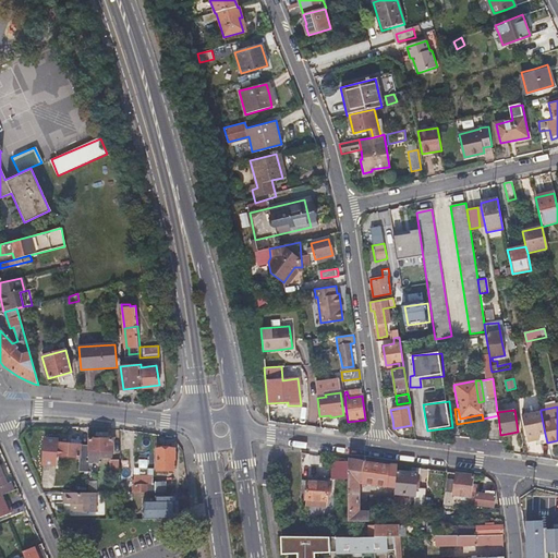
[(545,434),(541,412),(522,416),(525,438),(545,434)]
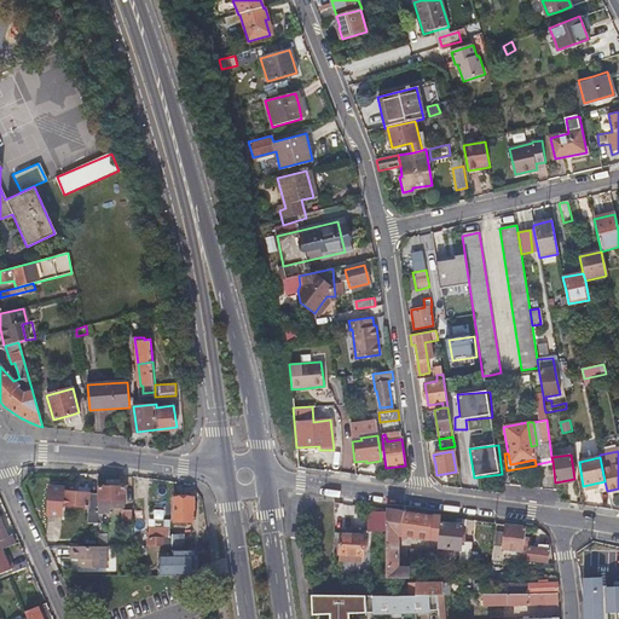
[(98,502),(97,502),(96,515),(108,515),(108,508),(123,508),(123,490),(99,489),(98,502)]
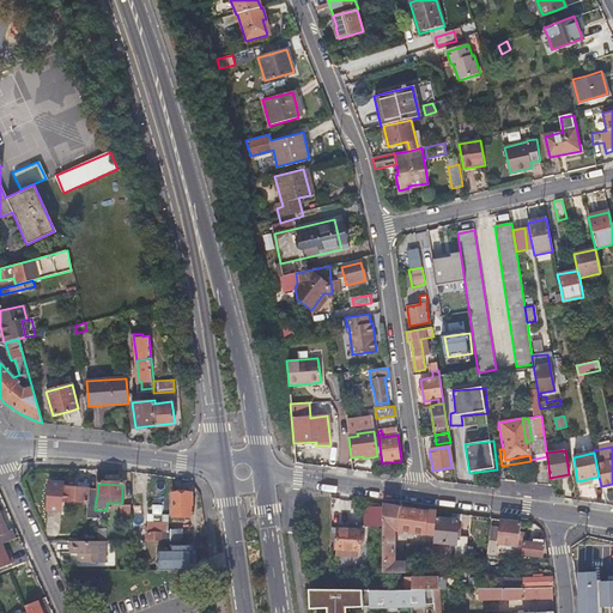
[(96,497),(96,490),(87,490),(77,489),(62,489),(62,486),(49,486),(48,514),(62,514),(62,503),(87,504),(87,519),(95,519),(95,510),(96,497)]
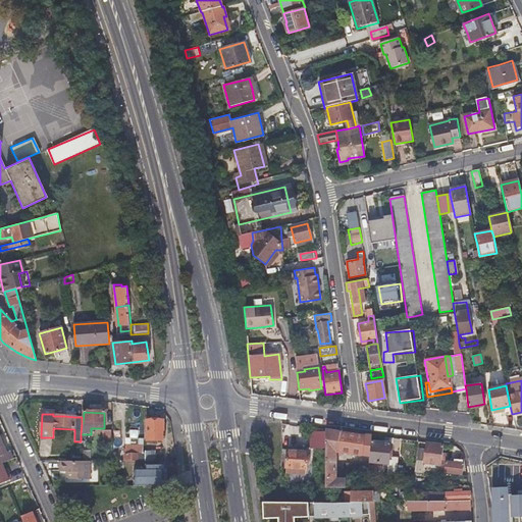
[(162,421),(153,421),(145,421),(145,440),(162,439),(162,421)]
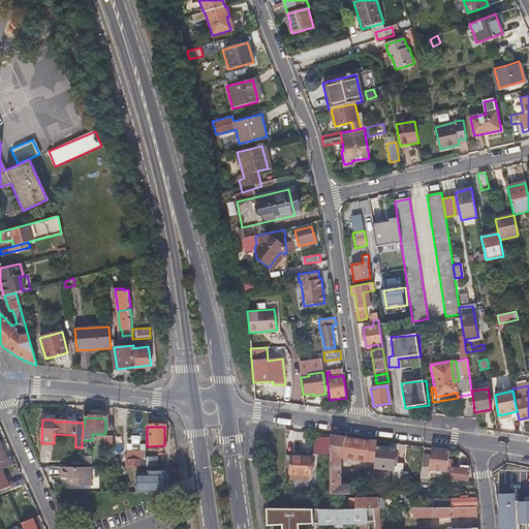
[(345,457),(376,460),(377,447),(377,441),(368,440),(368,441),(330,436),(330,494),(350,494),(350,484),(337,484),(337,477),(339,477),(340,466),(339,464),(340,456),(342,457),(341,460),(344,460),(345,457)]
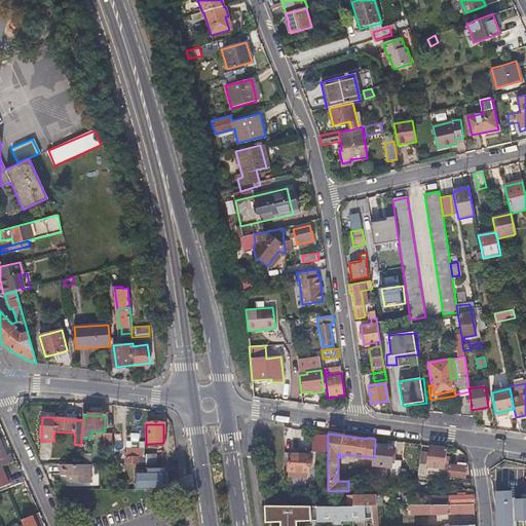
[(102,446),(106,446),(111,447),(111,435),(102,435),(102,446)]
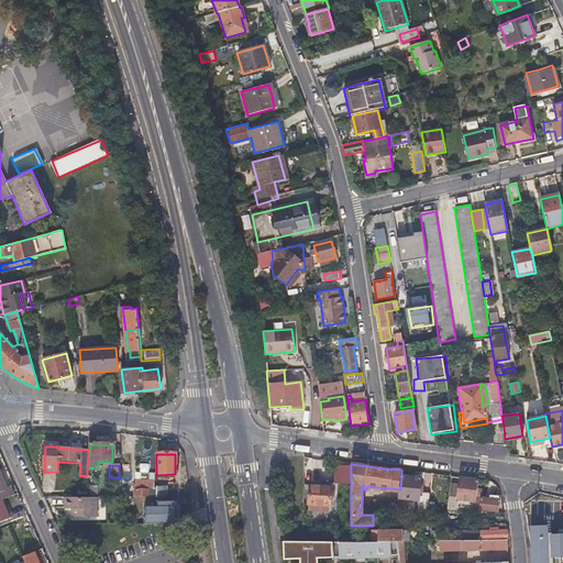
[(87,476),(87,477),(98,477),(98,468),(87,468),(87,476)]
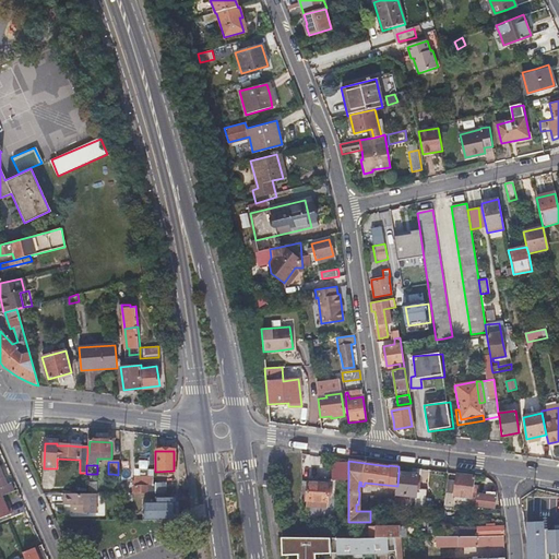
[(396,496),(396,503),(425,506),(426,495),(415,494),(416,476),(421,476),(423,470),(411,467),(409,475),(399,473),(397,486),(396,496)]
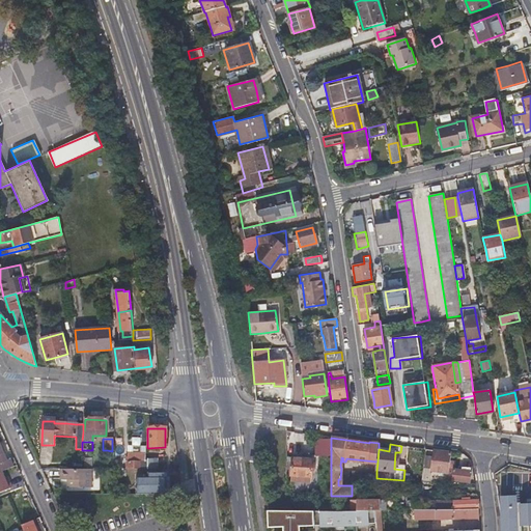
[(5,462),(0,449),(0,472),(11,468),(8,460),(5,462)]
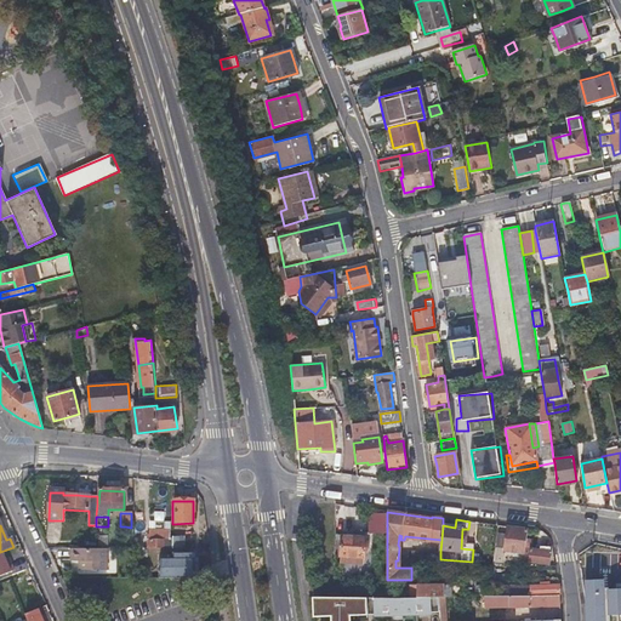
[(524,562),(527,541),(528,529),(510,527),(506,556),(513,557),(513,560),(524,562)]
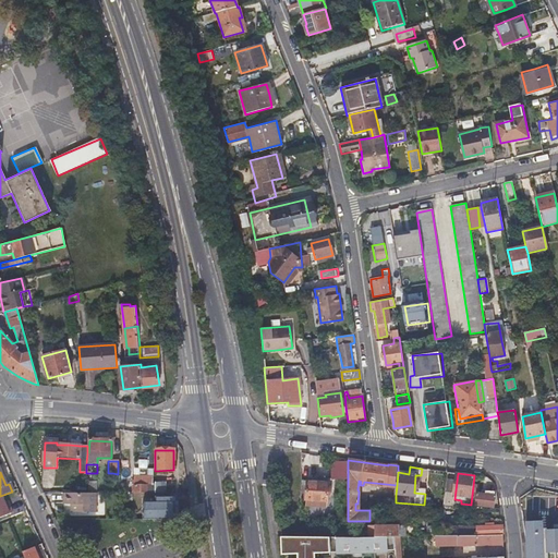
[(306,481),(306,499),(328,499),(328,481),(306,481)]
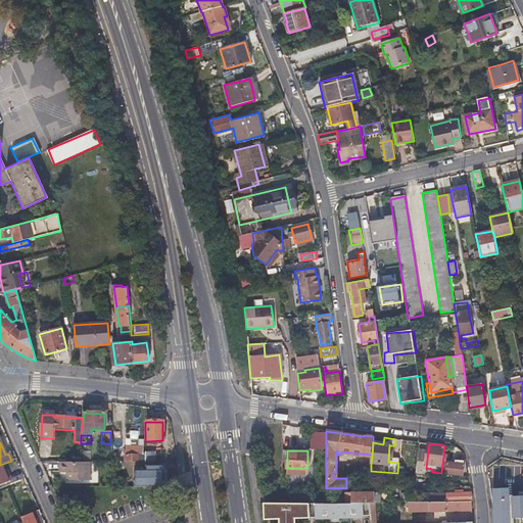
[(448,457),(443,456),(441,473),(440,475),(445,475),(446,472),(462,474),(464,464),(452,462),(447,462),(448,457)]
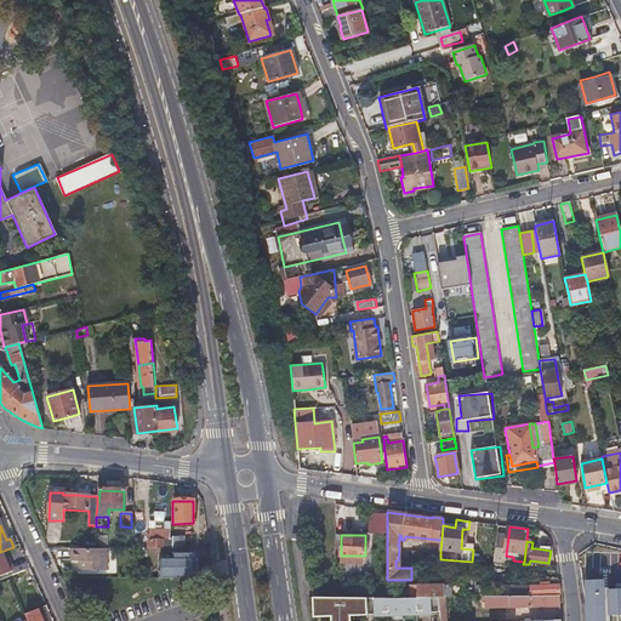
[(103,550),(96,550),(68,548),(68,560),(79,560),(78,569),(104,570),(104,550),(103,550)]
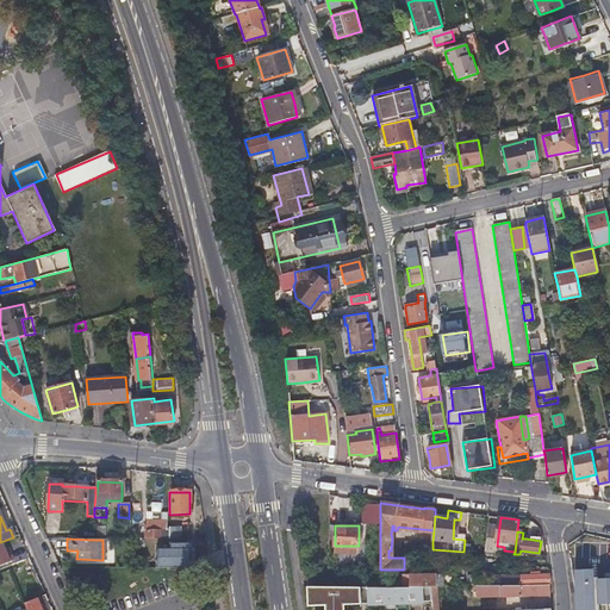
[(404,548),(433,549),(433,541),(403,539),(404,548)]
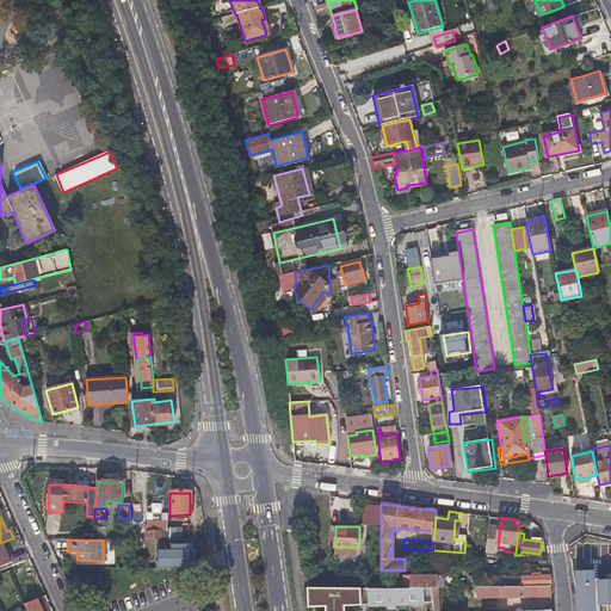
[(171,548),(158,548),(156,568),(195,571),(196,543),(171,542),(171,548)]
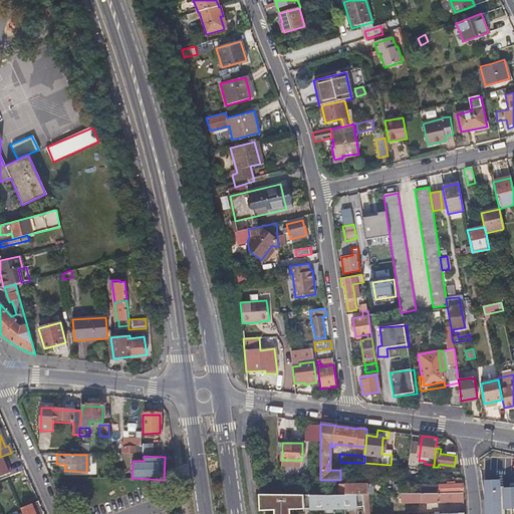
[(0,459),(0,479),(13,476),(7,457),(0,459)]
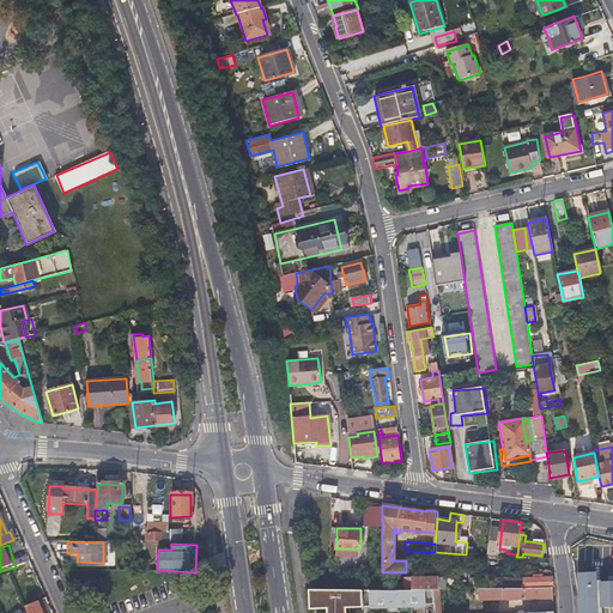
[(501,552),(499,552),(498,552),(497,548),(497,546),(489,545),(487,556),(501,556),(501,552)]
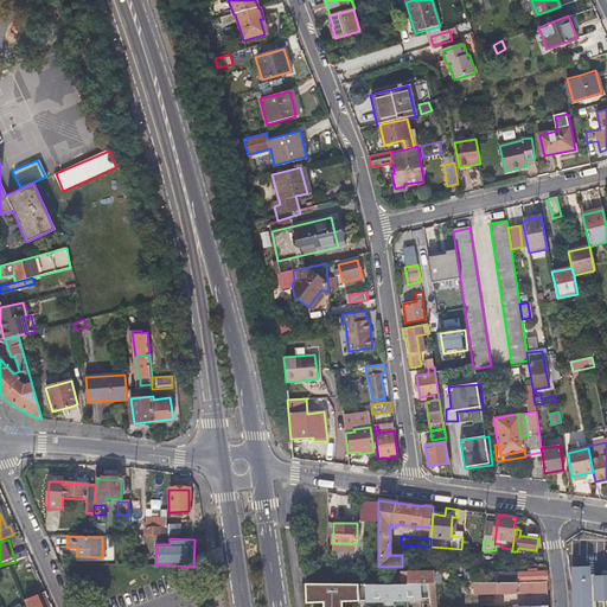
[(435,582),(435,576),(435,570),(408,572),(409,579),(388,579),(388,583),(435,582)]
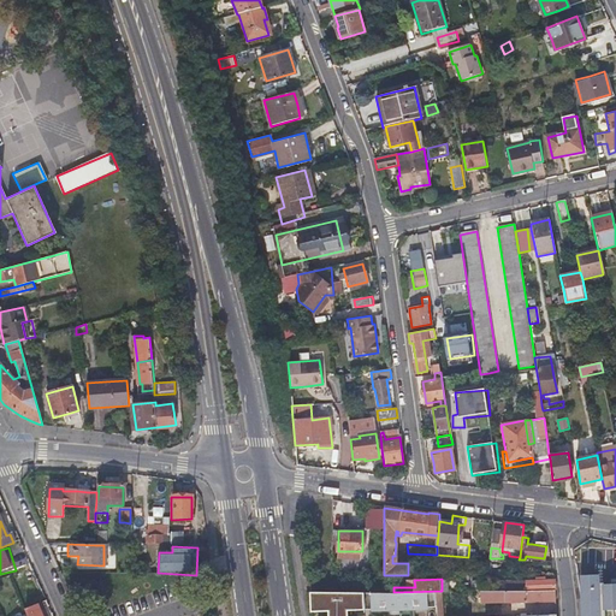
[(527,581),(527,590),(555,590),(555,580),(527,581)]
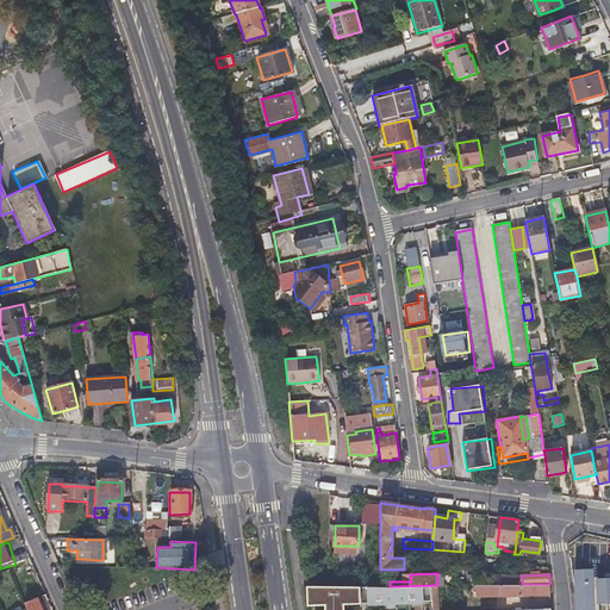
[(474,598),(496,597),(496,596),(551,593),(549,584),(522,584),(473,585),(474,598)]
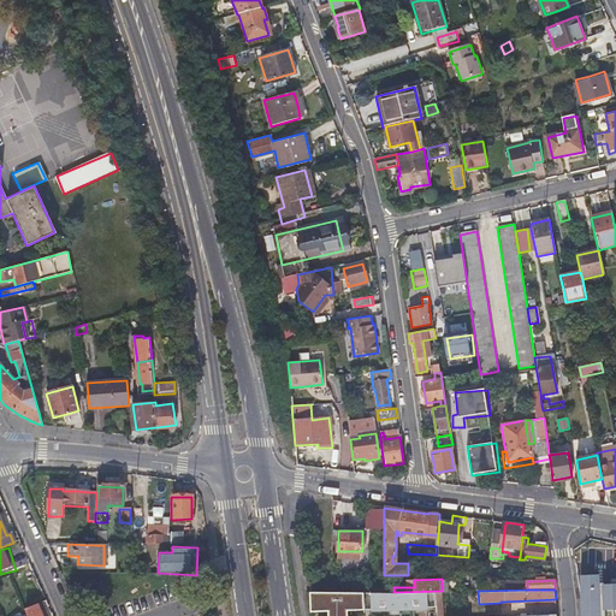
[(427,593),(309,592),(311,610),(329,610),(327,615),(345,615),(347,610),(427,609),(427,593)]
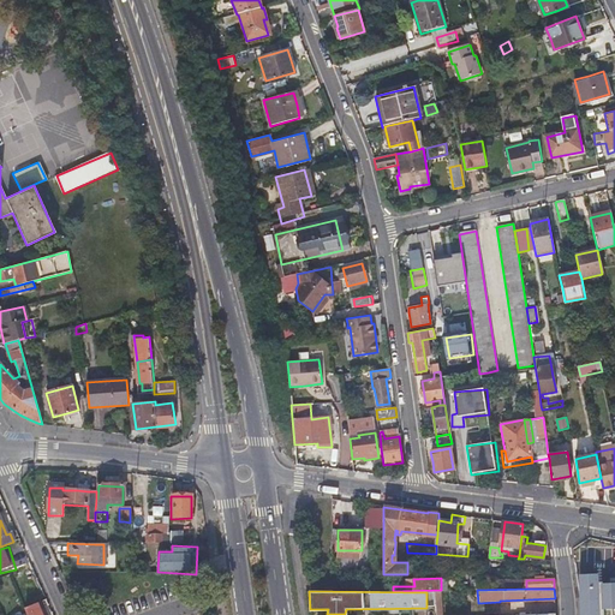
[(24,608),(27,614),(42,614),(37,603),(24,608)]
